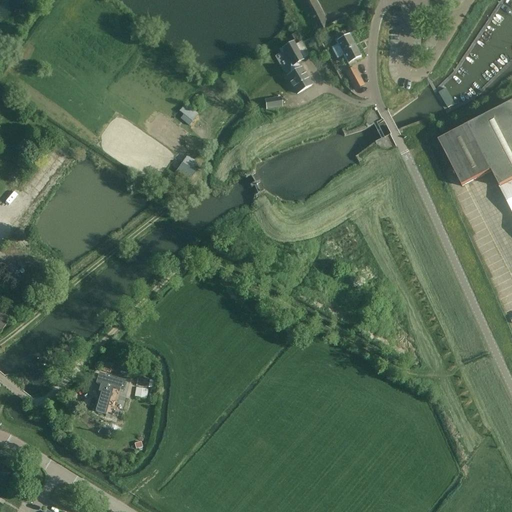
[(297,32),(291,36),(297,45),(302,41),(297,32)]
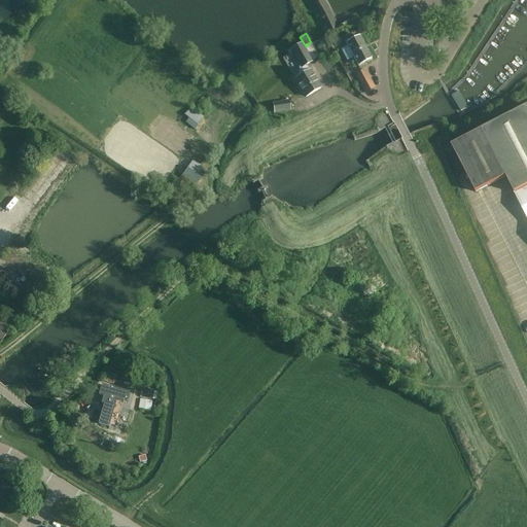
[(347,61),(353,58),(358,66),(372,59),(359,36),(346,43),(347,46),(341,49),(347,61)]
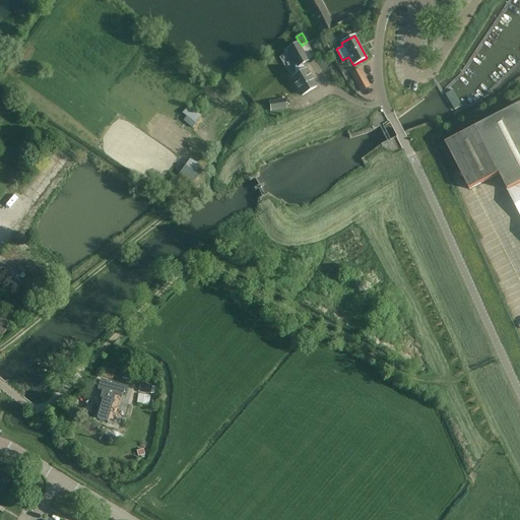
[(308,61),(299,46),(298,44),(286,50),(295,63),(295,76),(291,78),(302,95),(316,87),(302,64),(308,61)]
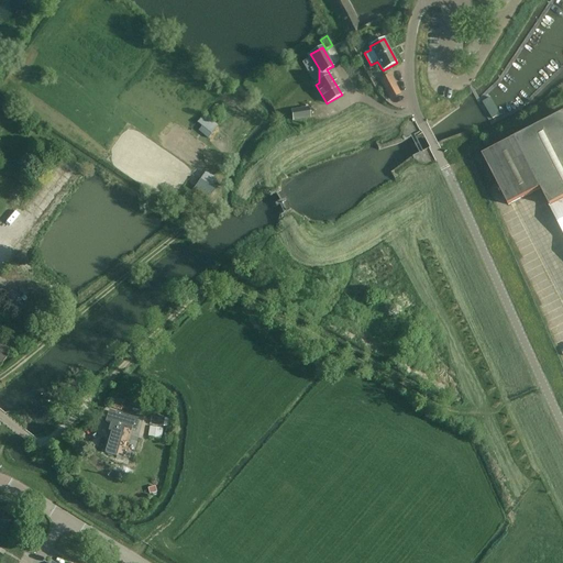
[(390,99),(400,95),(389,74),(379,79),(390,99)]
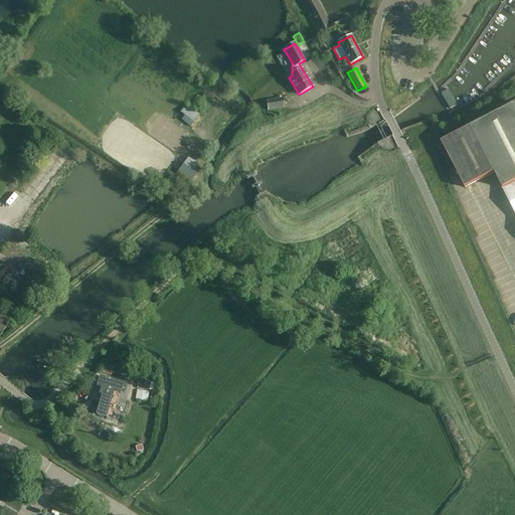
[(267,102),(269,110),(283,107),(282,99),(267,102)]
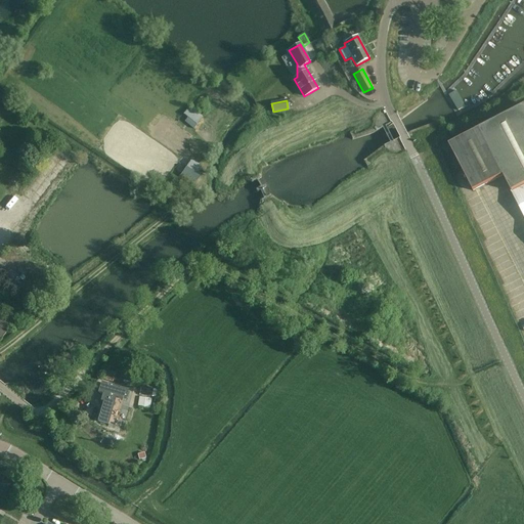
[(523,105),(449,145),(473,191),(503,176),(523,216),(523,105)]
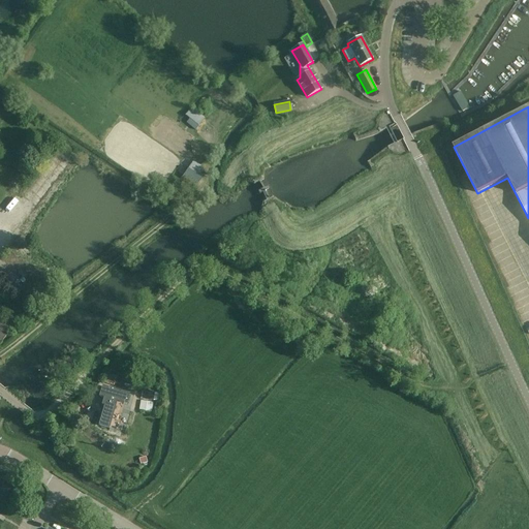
[(186,123),(195,130),(205,118),(196,112),(195,112),(191,109),(185,116),(189,119),(186,123)]
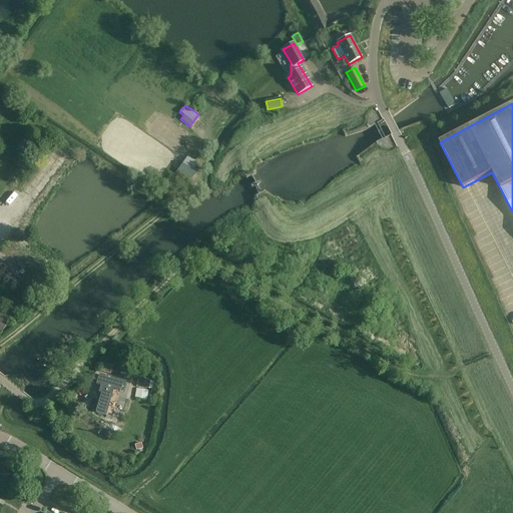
[(190,180),(195,173),(188,168),(193,161),(187,156),(176,171),(190,180)]
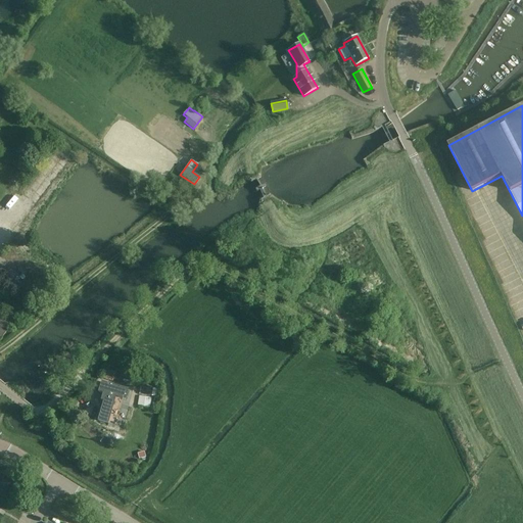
[(258,181),(262,179),(260,177),(250,183),(251,185),(256,182),(263,194),(259,195),(260,198),(269,193),(268,191),(265,193),(258,181)]
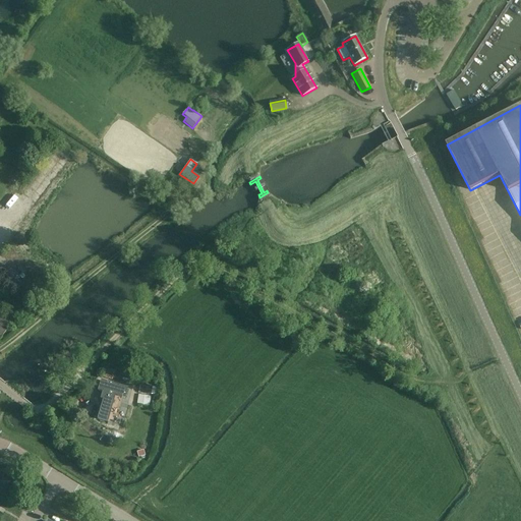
[(0,339),(16,315),(6,308),(0,316),(0,339)]
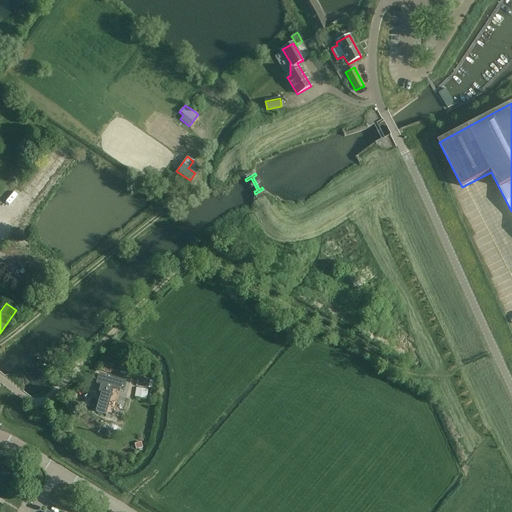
[(97,407),(95,412),(105,414),(113,389),(122,392),(125,382),(99,374),(96,384),(103,386),(98,405),(97,404),(96,407),(97,407)]
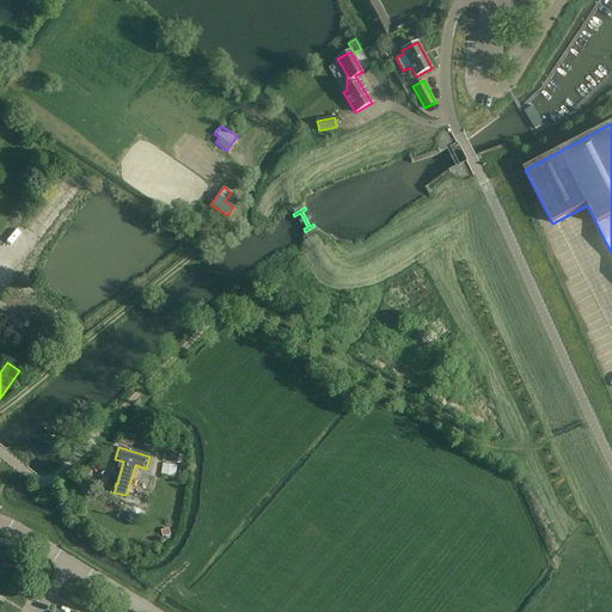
[(164,452),(163,461),(177,464),(178,454),(164,452)]
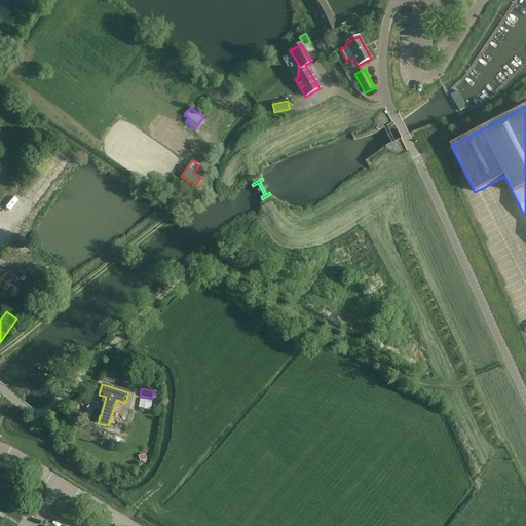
[(140,399),(139,408),(151,410),(152,401),(140,399)]
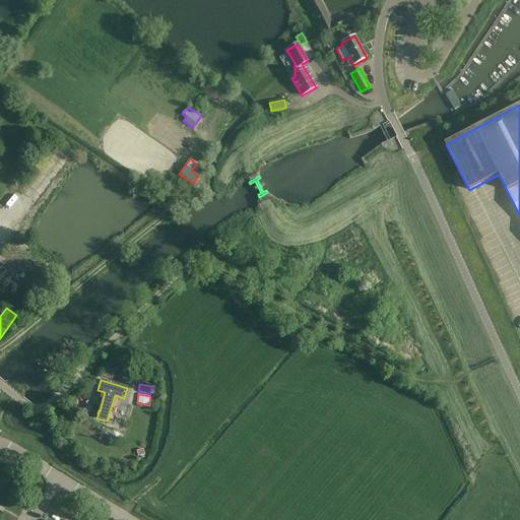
[(149,445),(152,433),(145,430),(141,443),(149,445)]
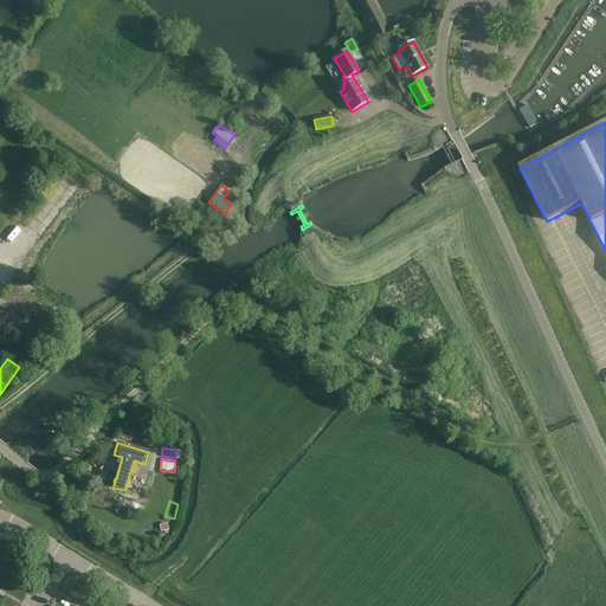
All buildings are outlined.
